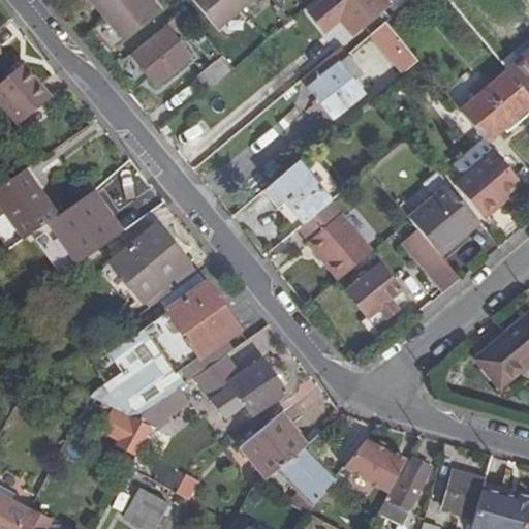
[(89,0),(126,43),(161,13),(154,6),(152,7),(149,3),(151,1),(152,0),(89,0)]
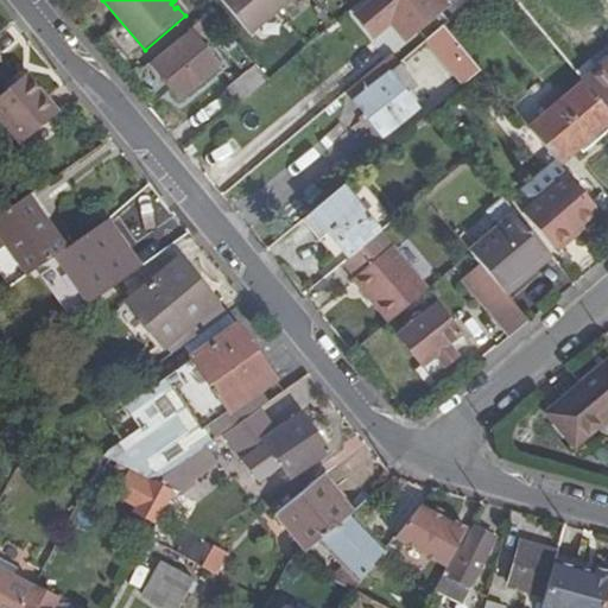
[(220,0),(251,36),(293,0),(220,0)]
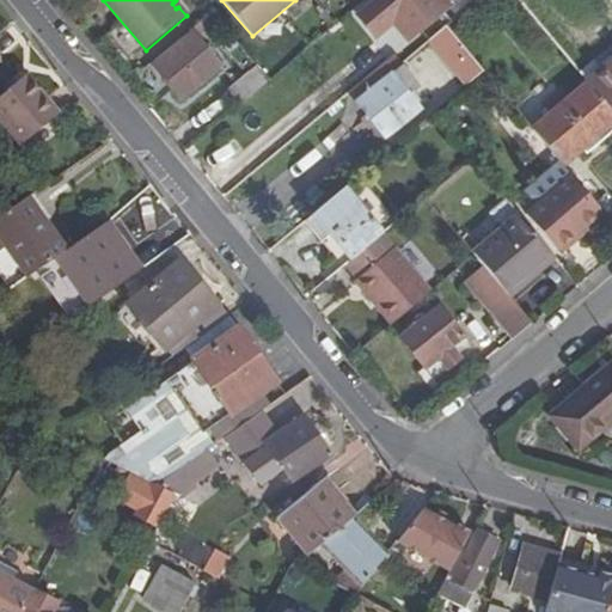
[(379,0),(361,16),(378,35),(420,0),(379,0)]
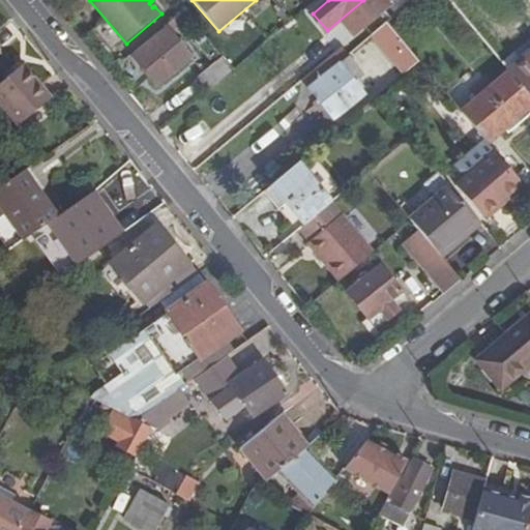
[(183,12),(165,28),(166,31),(131,59),(156,88),(190,59),(170,33),(188,18),(183,12)]
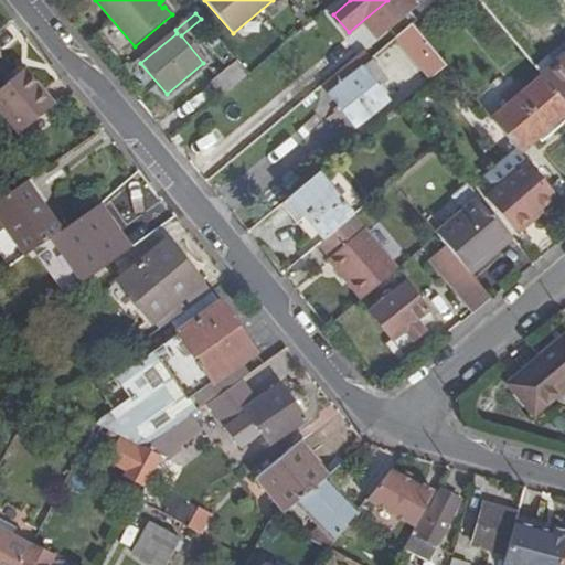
[(564,61),(544,77),(564,102),(564,61)]
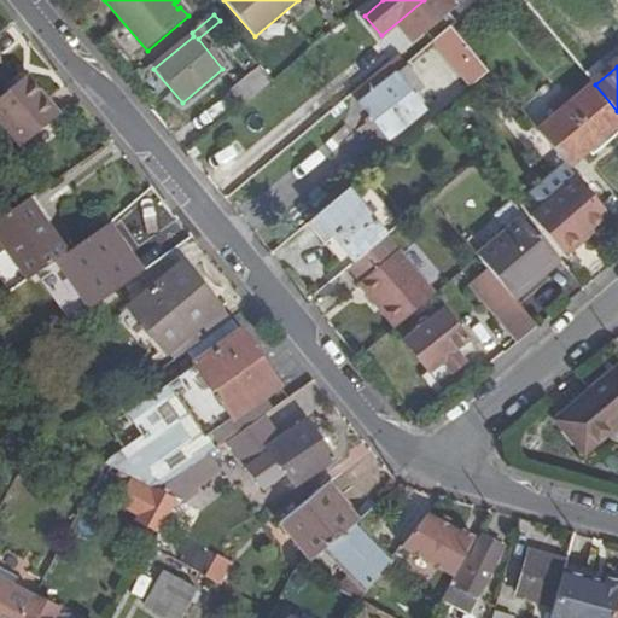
[(231,92),(244,109),(273,83),(260,69),(231,92)]
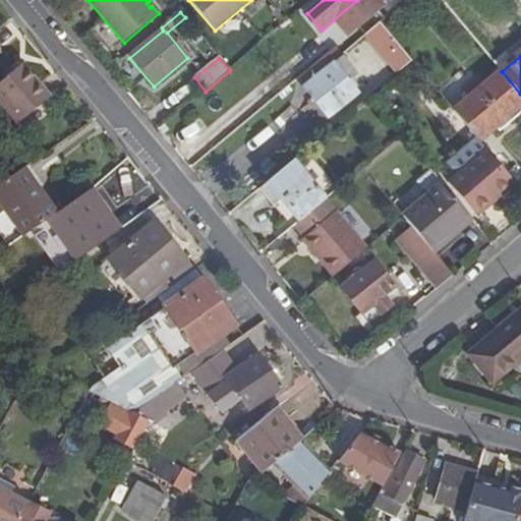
[(0,70),(0,107),(16,126),(48,100),(14,59),(0,70)]
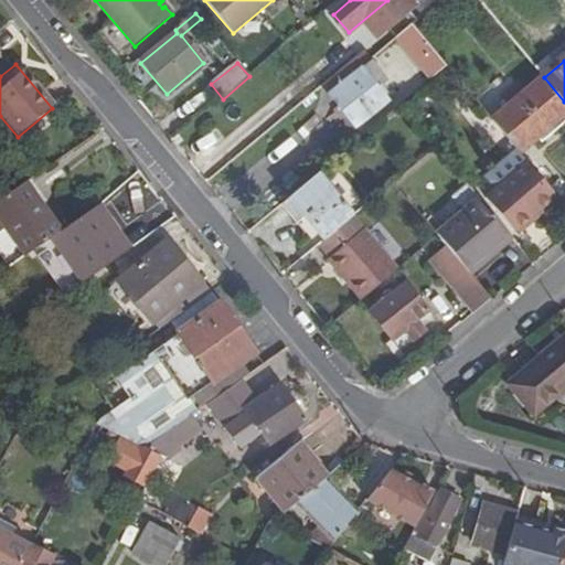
[(358,128),(390,102),(363,70),(330,96),(358,128)]
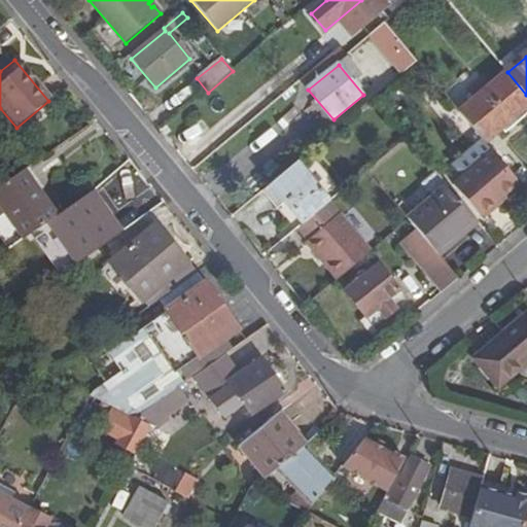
[(526,95),(507,72),(460,112),(484,140),(486,142),(526,107),(526,95)]
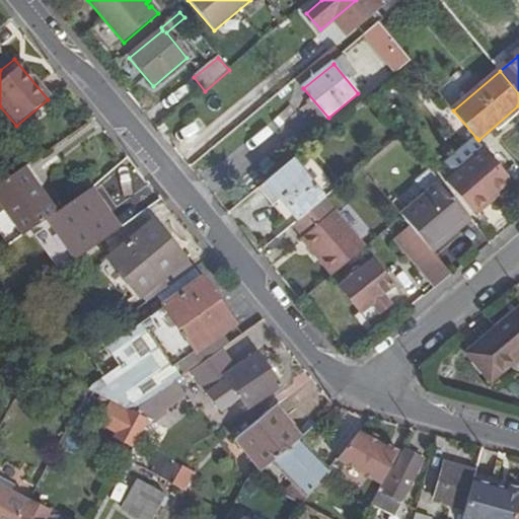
[(474,214),(514,181),(478,140),(476,138),(454,157),(463,168),(448,181),(474,214)]
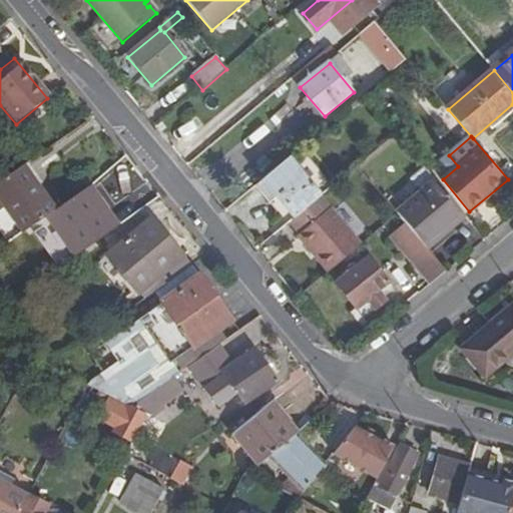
[(279,196),(298,218),(322,198),(314,188),(326,178),(307,157),(295,167),(289,160),(257,186),(272,203),(279,196)]
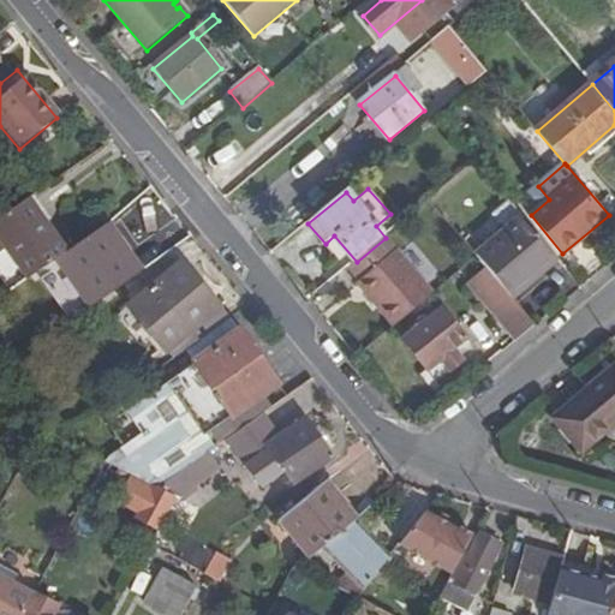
[(54,262),(64,255),(27,202),(0,220),(0,254),(5,251),(27,281),(54,262)]
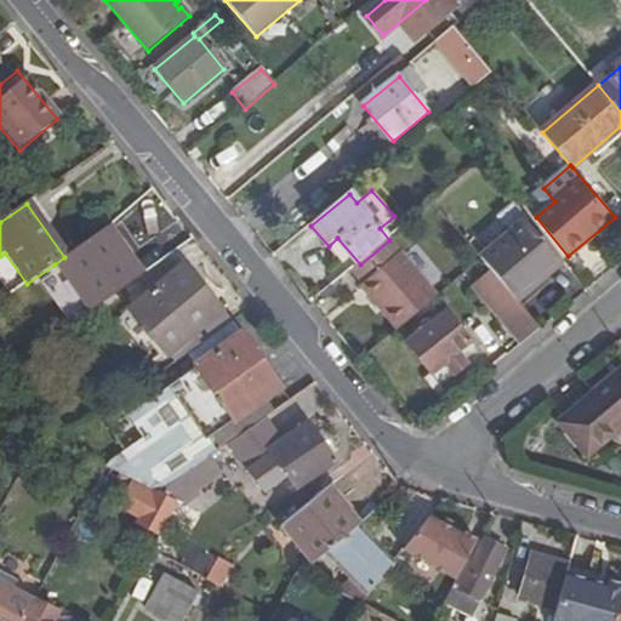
[(536,278),(559,258),(530,222),(483,261),(486,266),(517,301),(540,281),(536,278)]
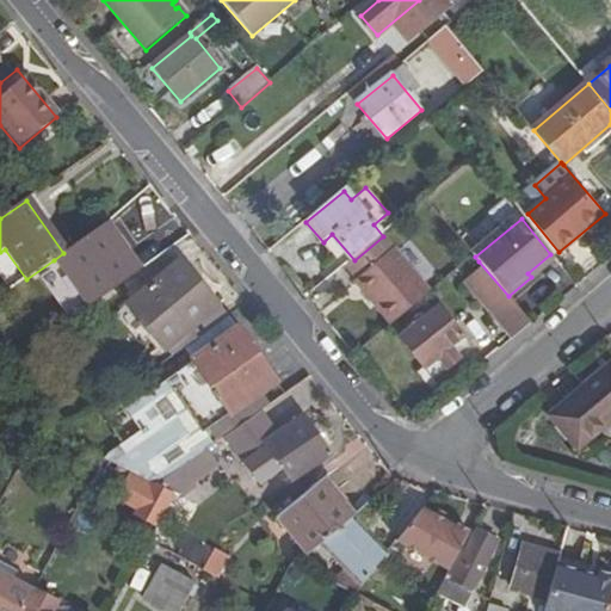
[(88,308),(140,272),(105,224),(63,253),(54,260),(67,277),(88,308)]
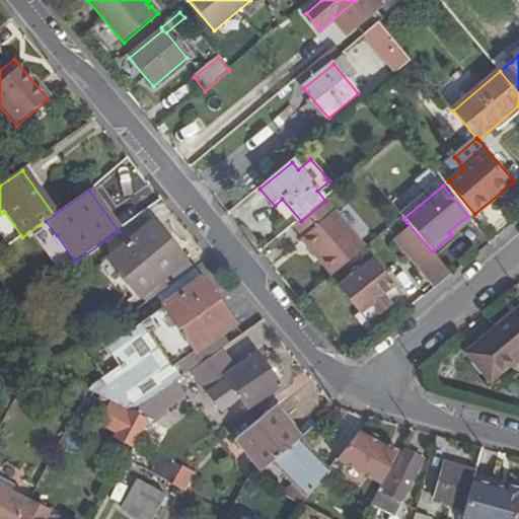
[(293,227),(295,225),(301,221),(282,199),(275,206),(293,227)]
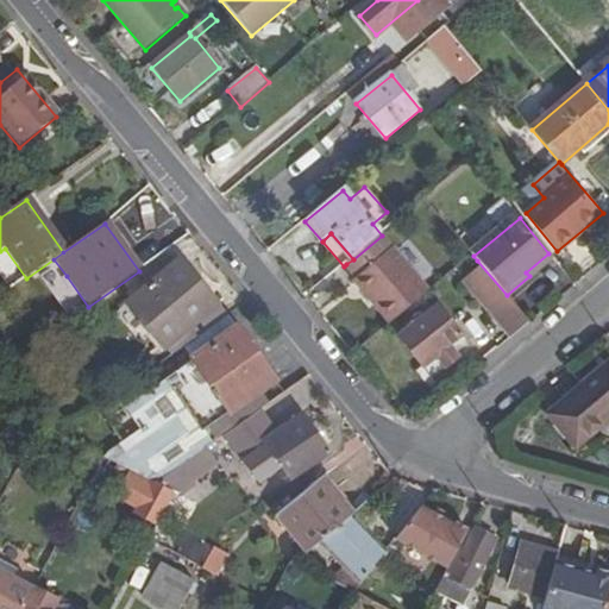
[(356,281),(390,324),(429,292),(383,234),(382,236),(353,259),(346,264),(358,277),(356,281)]
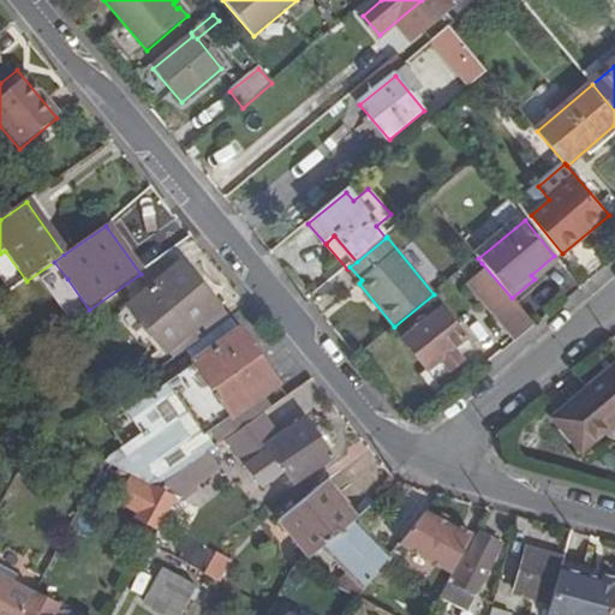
[(5,251),(0,254),(0,281),(9,293),(27,281),(5,251)]
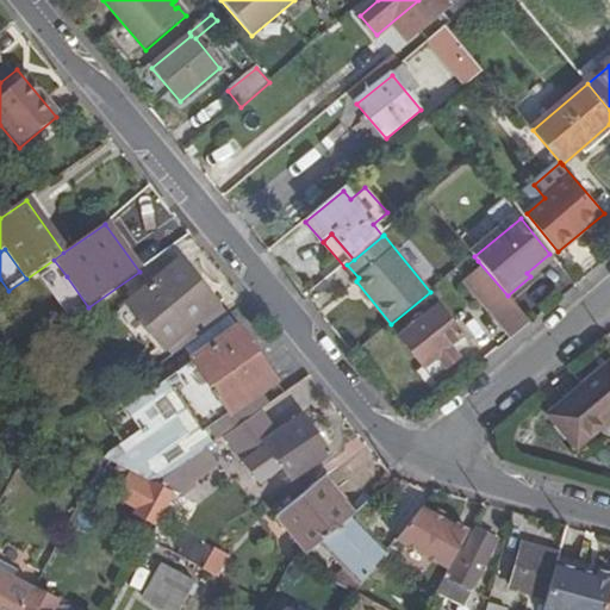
[(533,279),(555,260),(549,254),(527,273),(530,277),(533,279)]
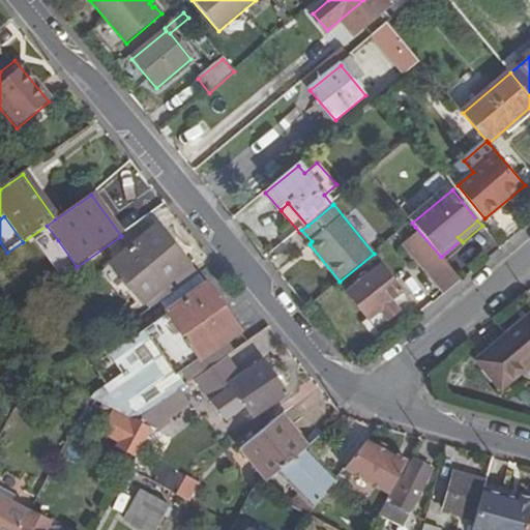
[(147,312),(198,276),(155,227),(109,266),(147,312)]
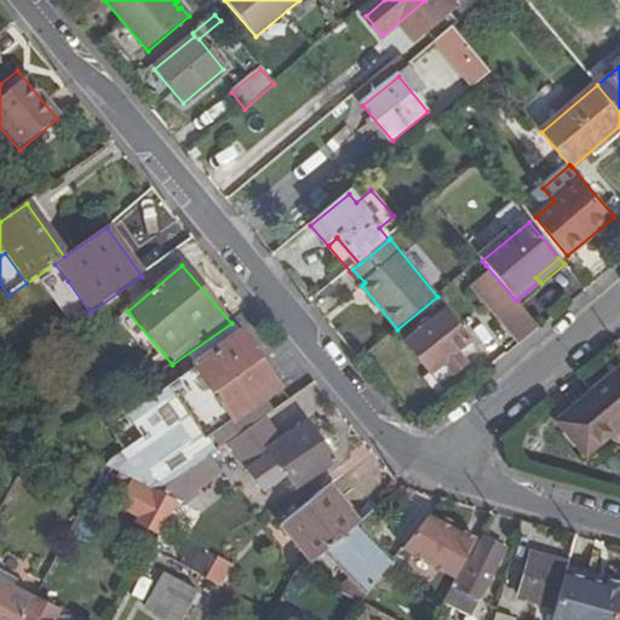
[(505,327),(524,311),(516,300),(486,265),(468,280),(505,327)]
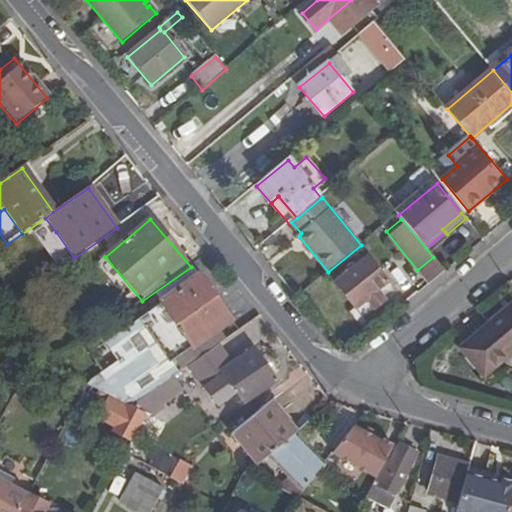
[(67,263),(74,258),(56,232),(49,236),(67,263)]
